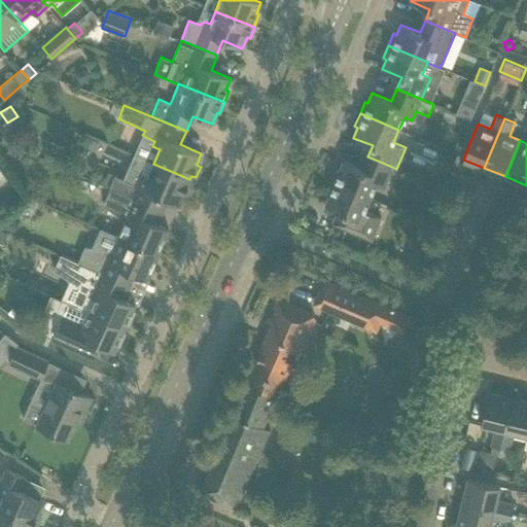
[(7,147),(0,152),(6,162),(14,156),(7,147)]
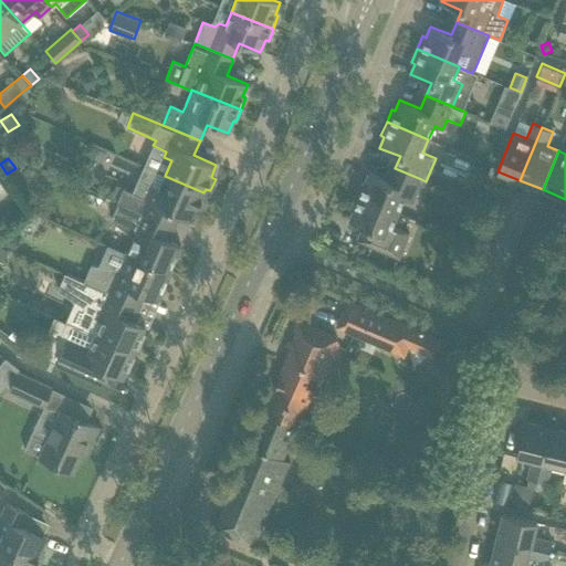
[(362,182),(356,195),(398,212),(404,199),(412,202),(421,179),(395,168),(389,181),(369,173),(365,184),(362,182)]
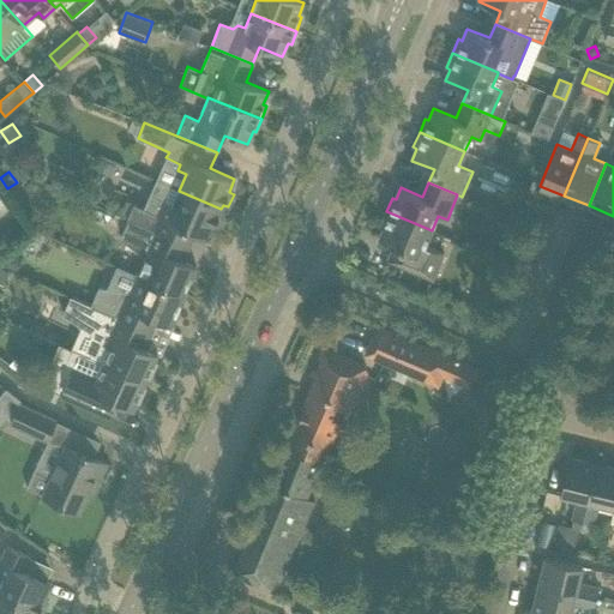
[(179,241),(190,246),(196,234),(208,239),(214,227),(218,228),(224,216),(220,214),(221,209),(179,191),(173,205),(163,202),(157,215),(133,204),(127,220),(128,221),(128,220),(166,236),(166,235),(179,241)]
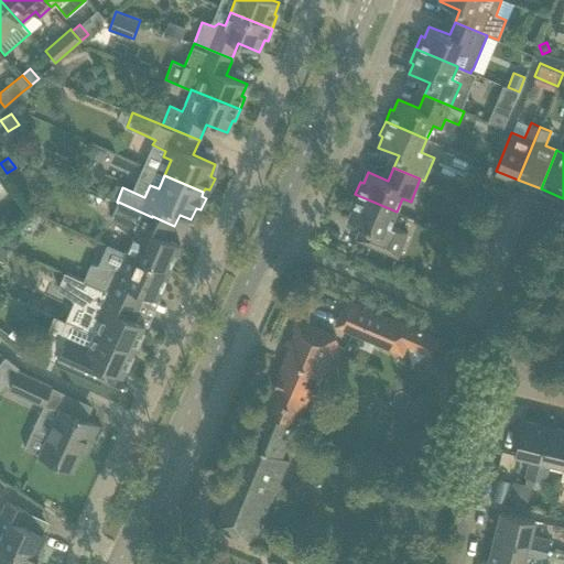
[(397,212),(355,194),(349,208),(353,209),(348,220),(368,229),(362,242),(398,257),(408,232),(391,226),(397,212)]
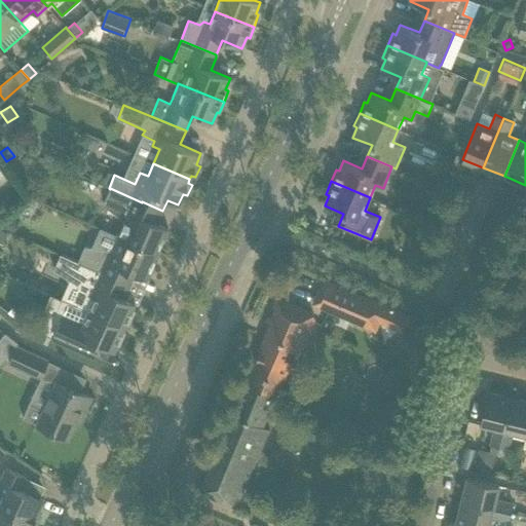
[(162,211),(153,207),(142,201),(142,202),(110,188),(110,189),(103,204),(124,222),(118,236),(157,253),(167,229),(157,224),(162,211)]
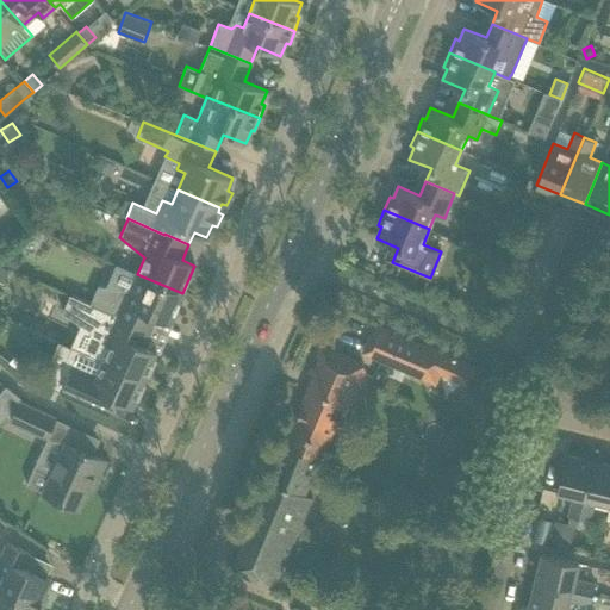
[(10,253),(5,263),(17,268),(20,257),(10,253)]
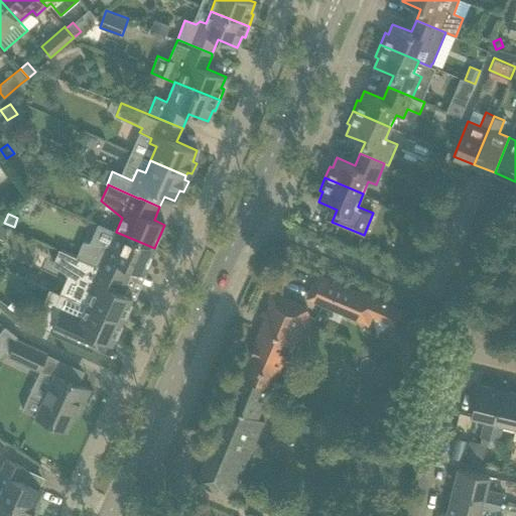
[(143,272),(154,248),(116,232),(110,246),(83,242),(76,258),(85,262),(85,261),(117,276),(126,280),(132,267),(143,272)]
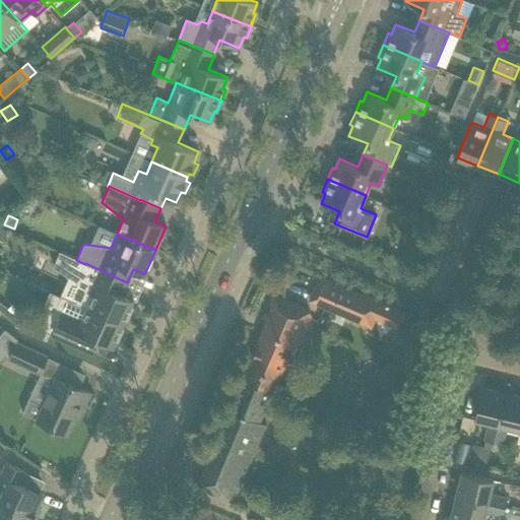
[(133,300),(122,295),(127,282),(118,278),(85,263),(85,264),(76,260),(59,252),(53,266),(89,290),(88,293),(93,296),(88,308),(123,323),(133,300)]
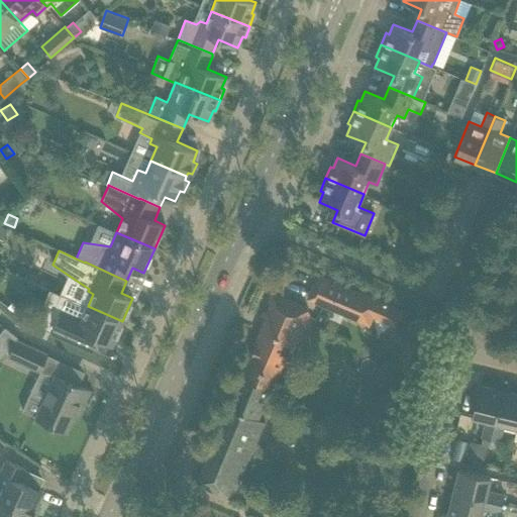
[(369,324),(379,300),(318,275),(308,299),(331,308),(334,300),(348,305),(344,314),(369,324)]
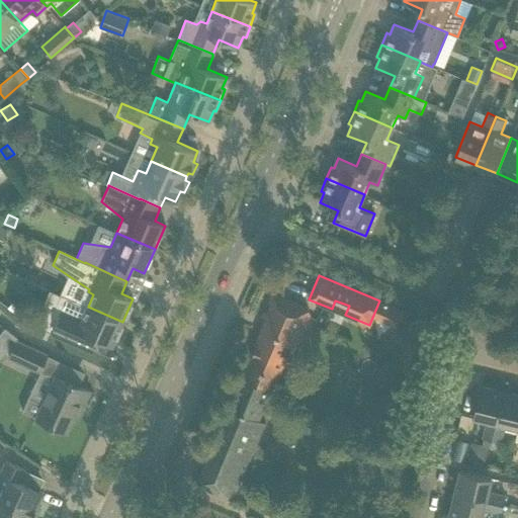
[(112,346),(122,322),(88,307),(51,290),(34,327),(92,353),(98,340),(112,346)]
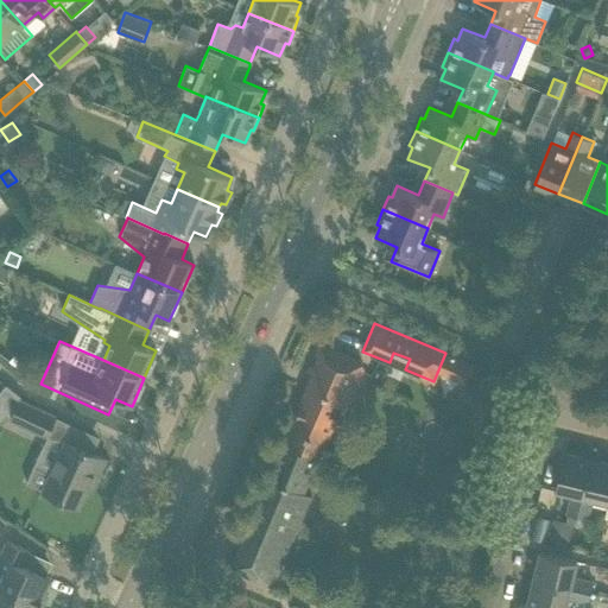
[(283,442),(320,457),(335,422),(341,424),(363,371),(360,361),(341,353),(320,343),(315,354),(320,355),(315,367),(310,365),(308,371),(312,373),(283,442)]
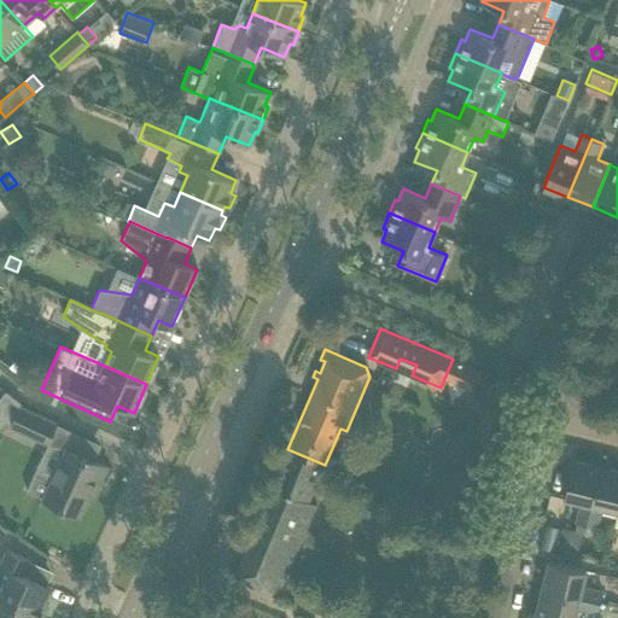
[(7,391),(0,400),(0,408),(10,417),(21,403),(7,391)]
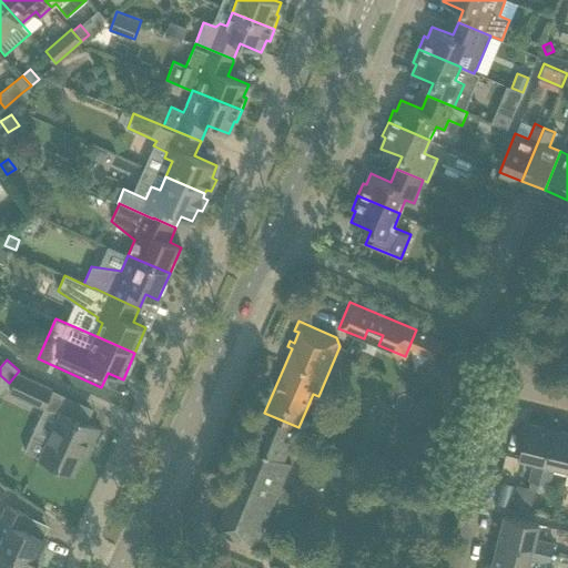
[(9,393),(44,408),(52,389),(18,374),(9,393)]
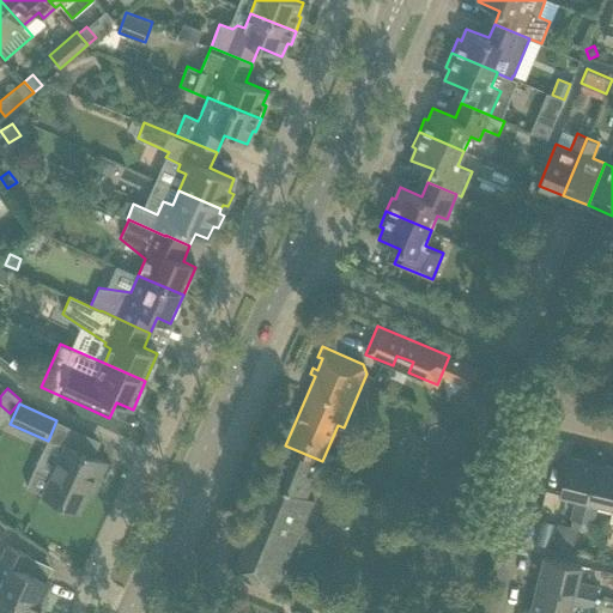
[(462,438),(453,460),(468,466),(478,445),(462,438)]
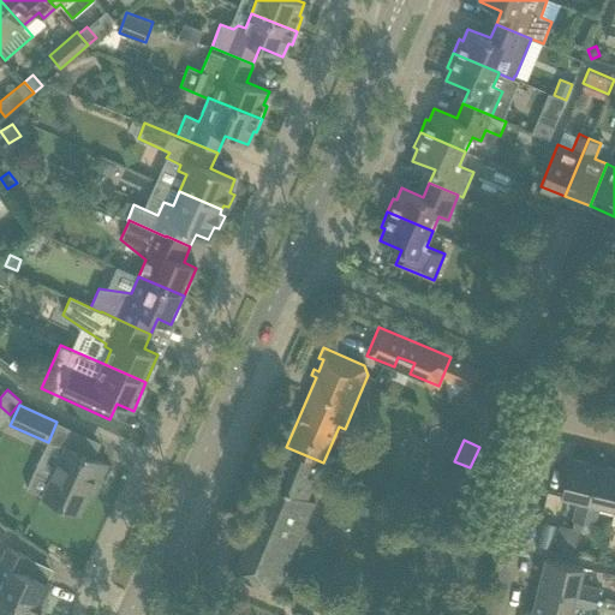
[(58,503),(79,513),(89,495),(93,496),(100,482),(107,465),(85,455),(65,446),(42,496),(58,503)]
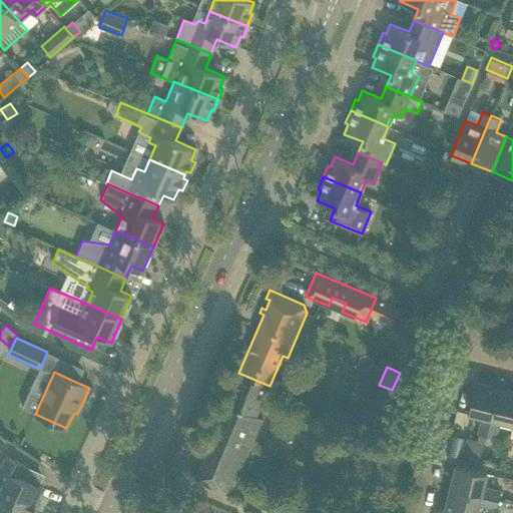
[(270,386),(238,373),(193,480),(229,495),(263,419),(257,416),(270,386)]
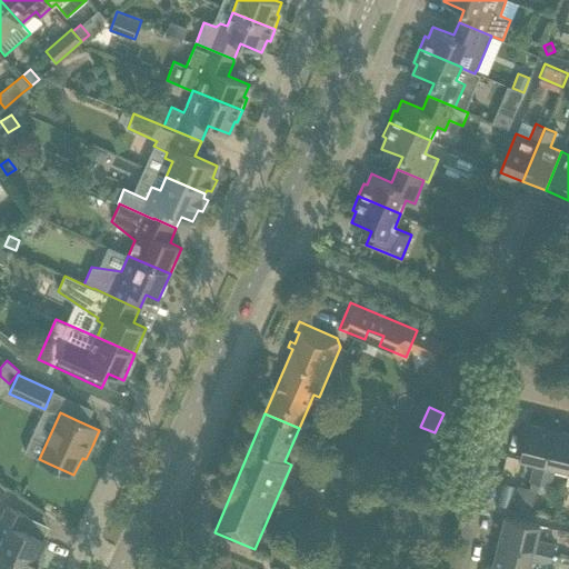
[(530,481),(539,483),(552,430),(528,423),(519,459),(535,462),(530,481)]
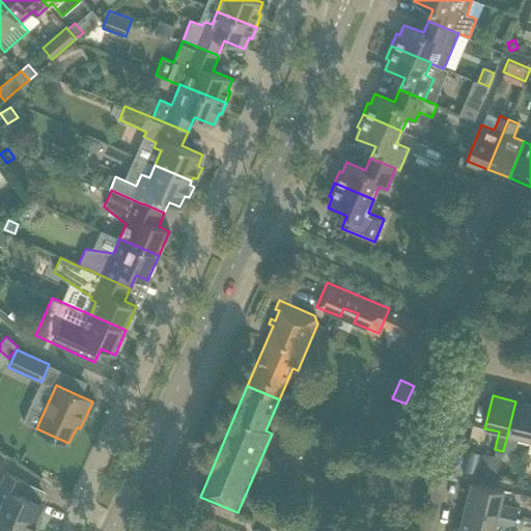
[(306,401),(302,410),(314,415),(318,407),(306,401)]
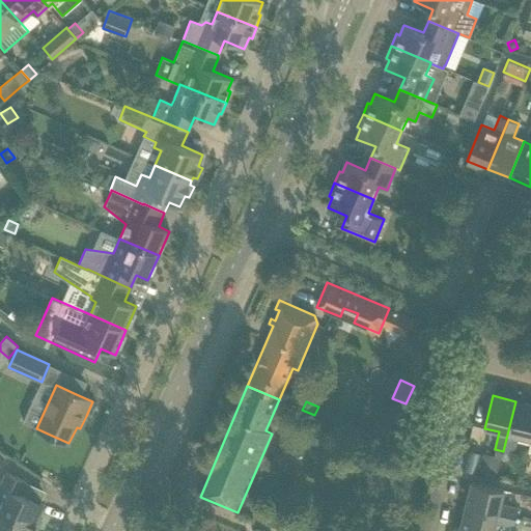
[(530,404),(515,401),(503,451),(512,453),(518,436),(530,439),(530,404)]
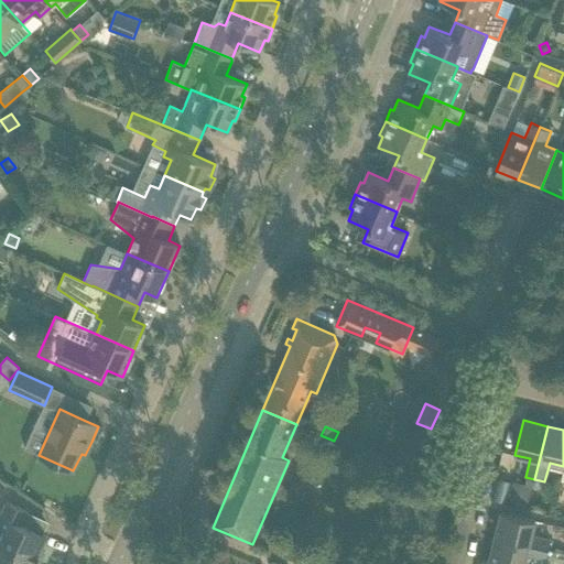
[(514,483),(509,505),(520,507),(527,509),(532,487),(514,483)]
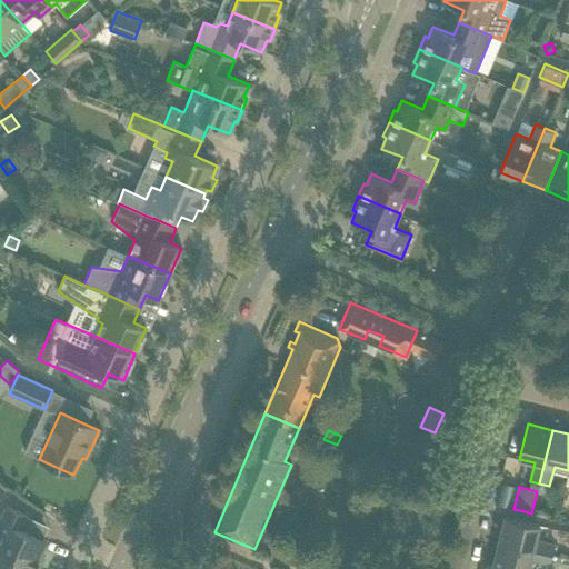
[(0,530),(5,533),(0,542),(0,553),(33,568),(39,568),(45,557),(41,556),(48,541),(22,529),(28,516),(6,506),(0,519),(0,530)]
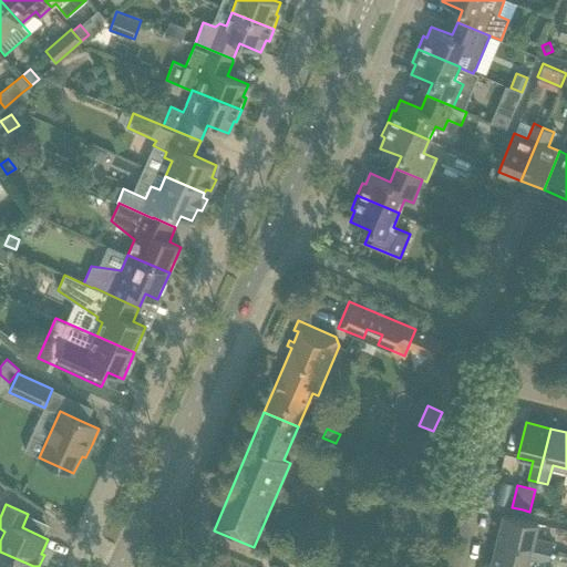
[(503,515),(497,539),(550,553),(553,543),(534,538),(538,523),(525,519),(503,515)]
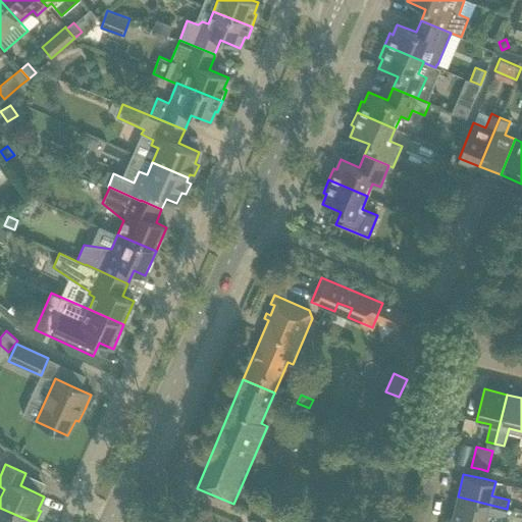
[(458,497),(452,519),(463,521),(484,521),(487,513),(505,517),(507,509),(458,497)]
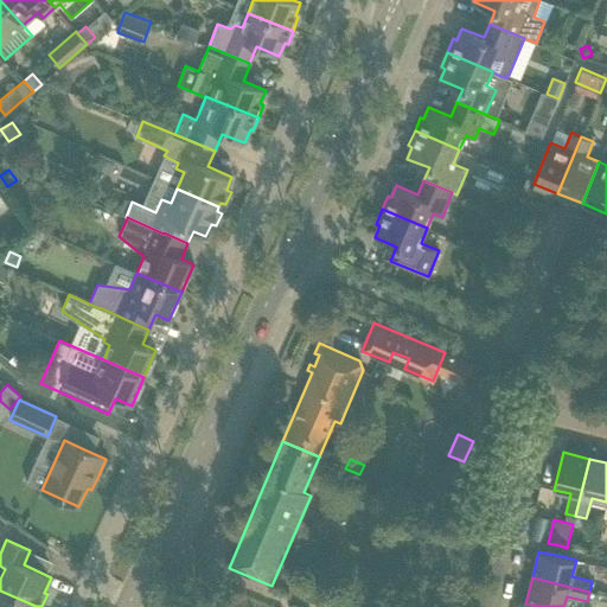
[(36,606),(0,590),(0,606),(36,606)]
